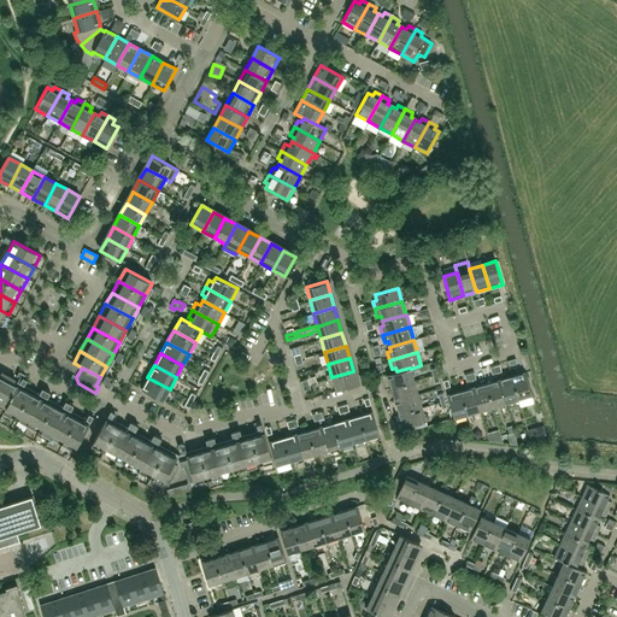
[(415,381),(411,369),(410,368),(397,371),(387,375),(391,388),(415,381)]
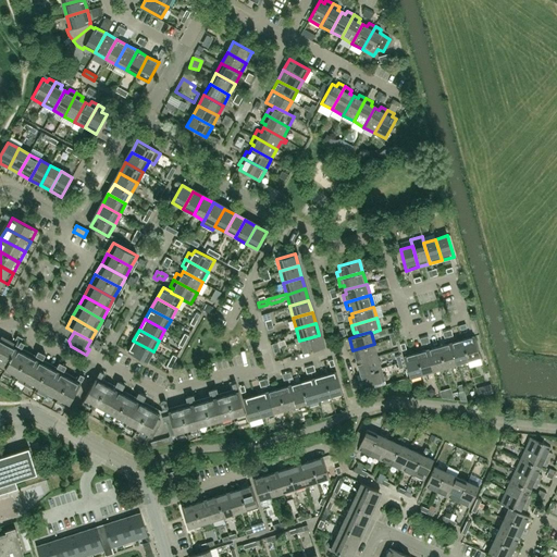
[(322,347),(319,335),(299,341),(304,353),(322,347)]
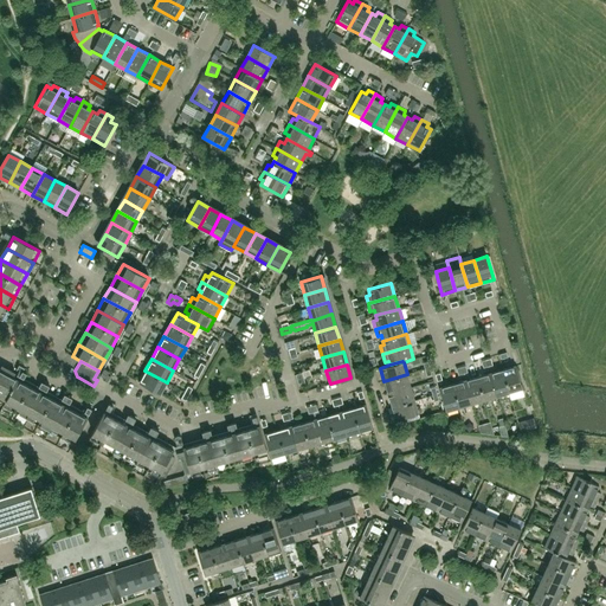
[(522,388),(516,366),(503,369),(509,393),(522,388)]
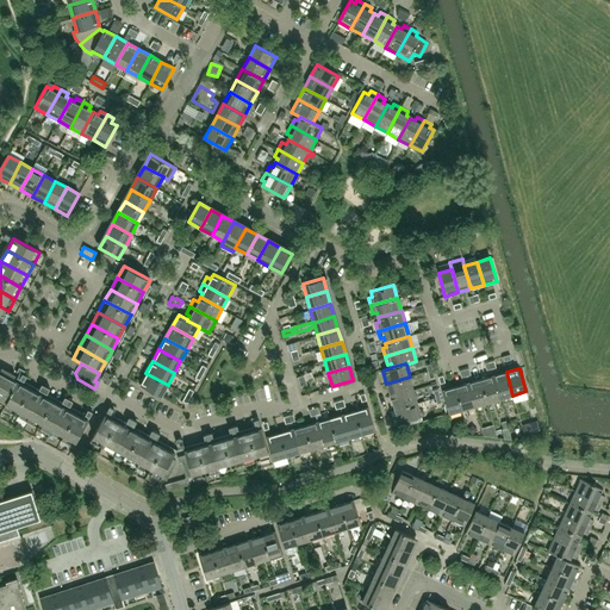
[(6,404),(18,383),(11,378),(13,374),(7,372),(0,385),(0,399),(5,403),(6,404)]
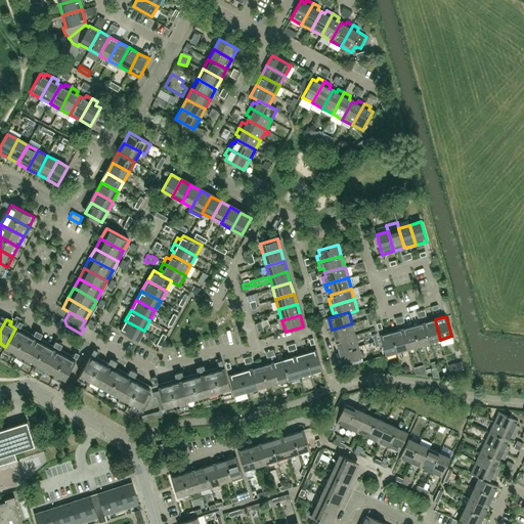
[(440,340),(435,319),(424,322),(430,343),(440,340)]
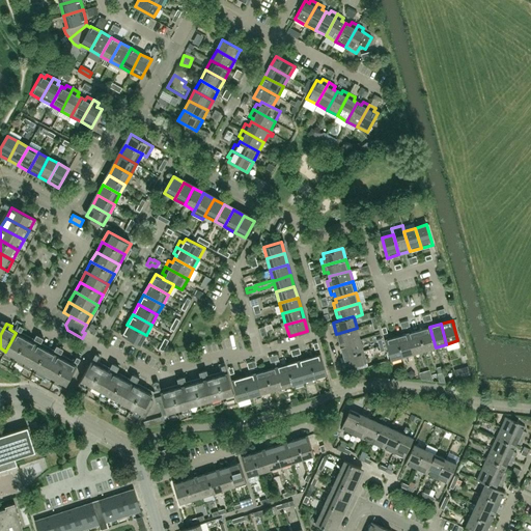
[(146,335),(127,325),(121,335),(140,345),(146,335)]
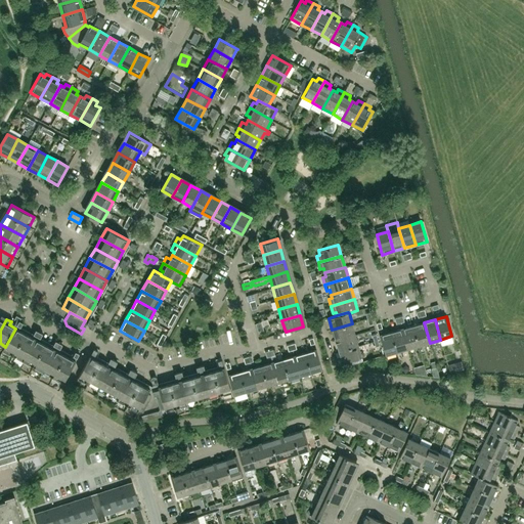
[(430,343),(424,322),(412,325),(419,346),(430,343)]
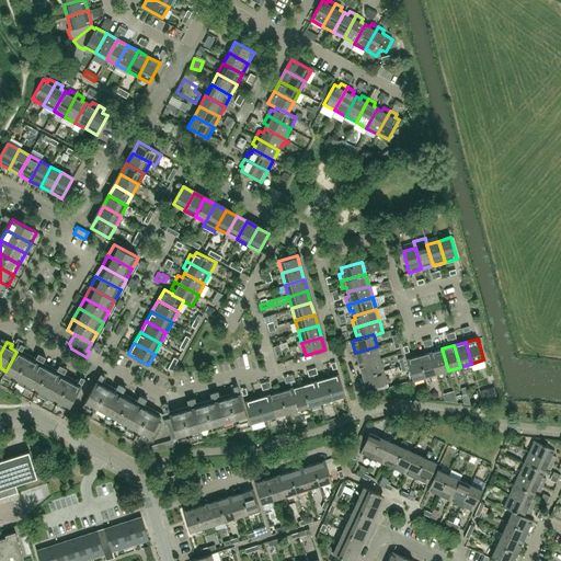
[(380,358),(377,346),(355,353),(358,365),(380,358)]
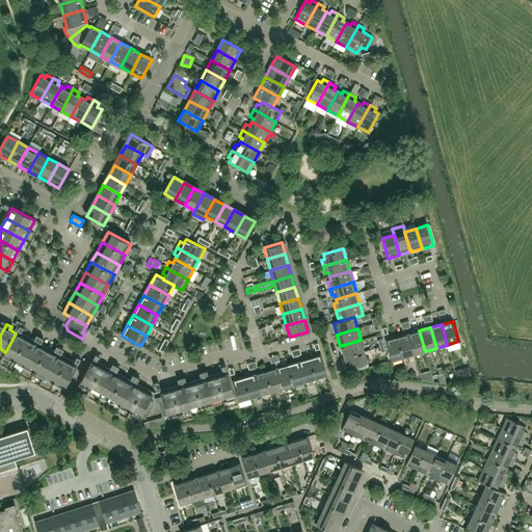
[(425,351),(419,330),(407,334),(414,354),(425,351)]
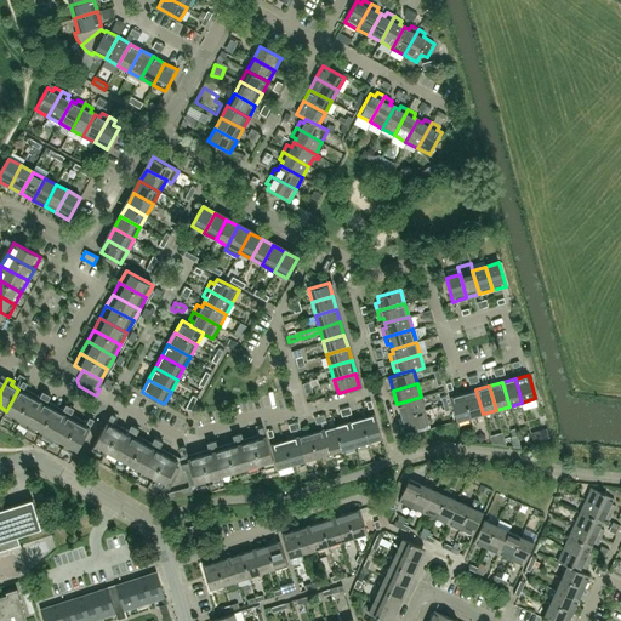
[(15,422),(29,396),(18,389),(6,411),(5,410),(3,416),(15,422)]
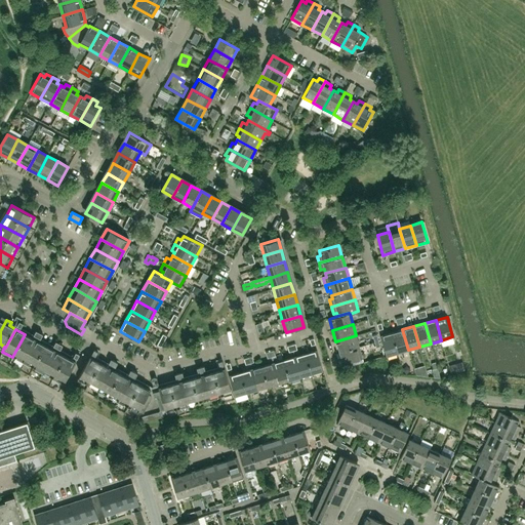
[(408,350),(402,329),(392,332),(398,353),(408,350)]
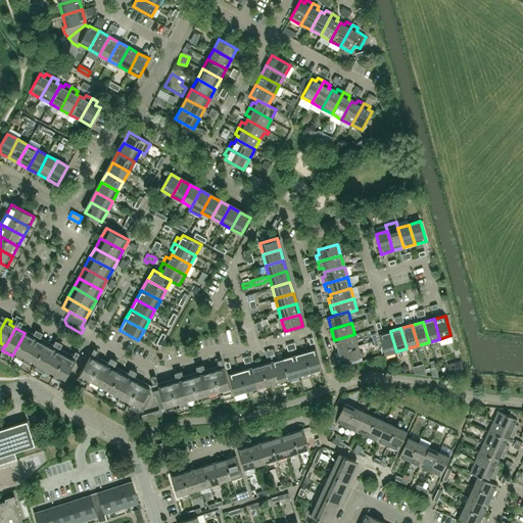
[(396,351),(390,331),(379,334),(383,349),(384,354),(396,351)]
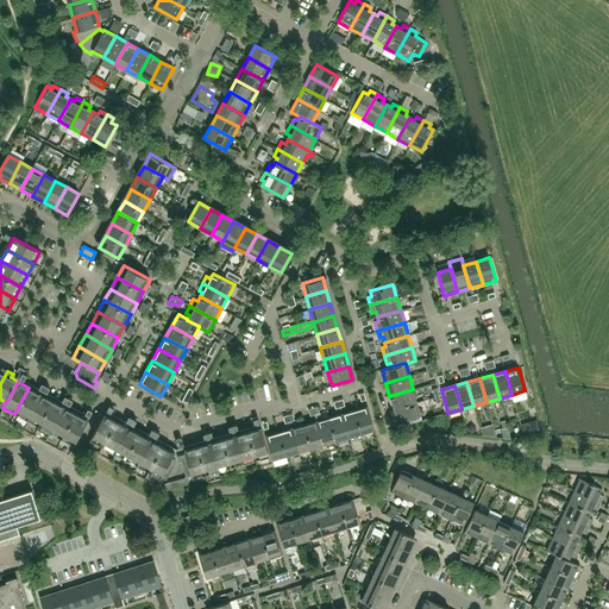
[(26,421),(41,394),(29,388),(14,414),(26,421)]
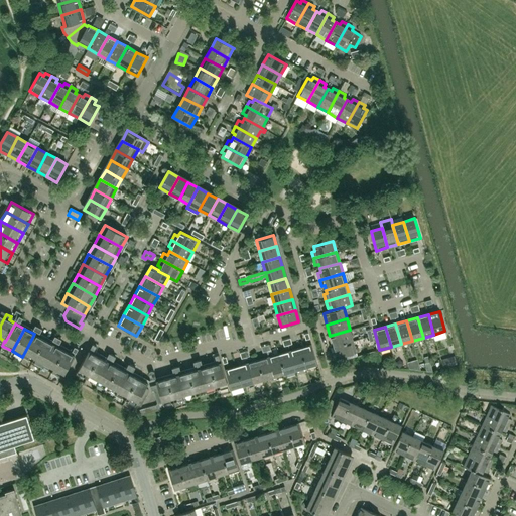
[(353,341),(350,330),(330,336),(333,346),(353,341)]
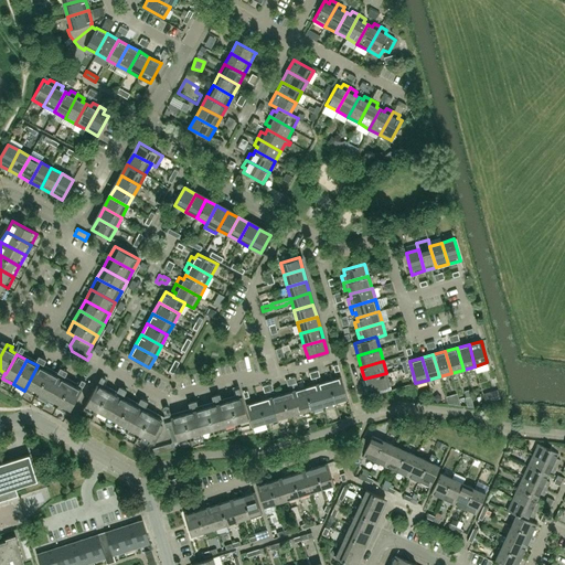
[(35,396),(49,372),(38,365),(24,391),(35,396)]
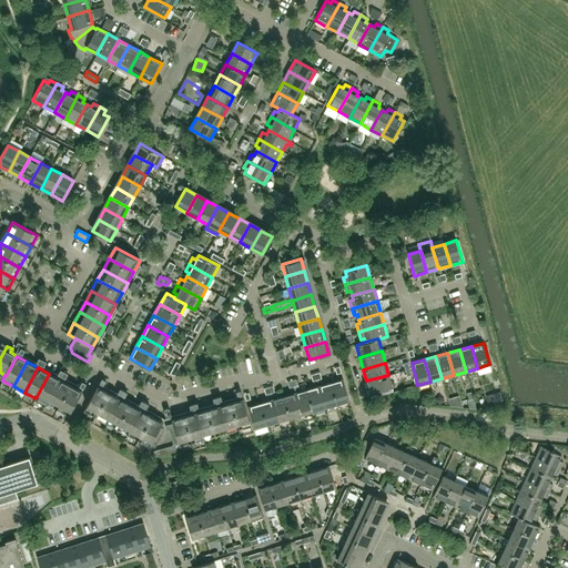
[(46,404),(59,379),(49,374),(36,398),(46,404)]
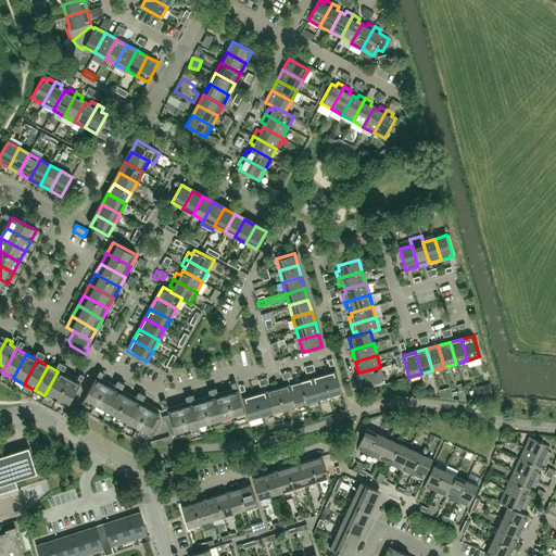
[(362,384),(383,379),(380,367),(358,373),(362,384)]
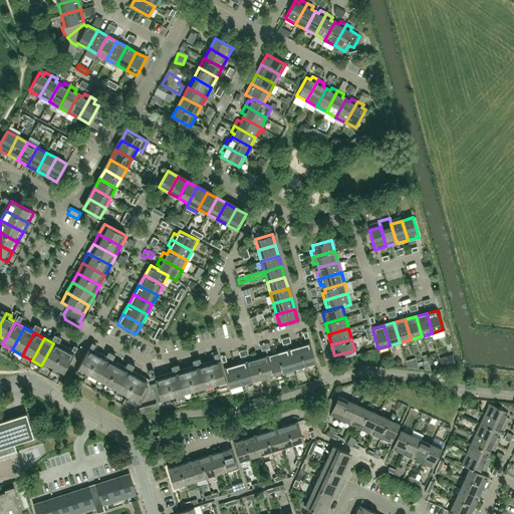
[(51,370),(63,348),(53,343),(41,365),(51,370)]
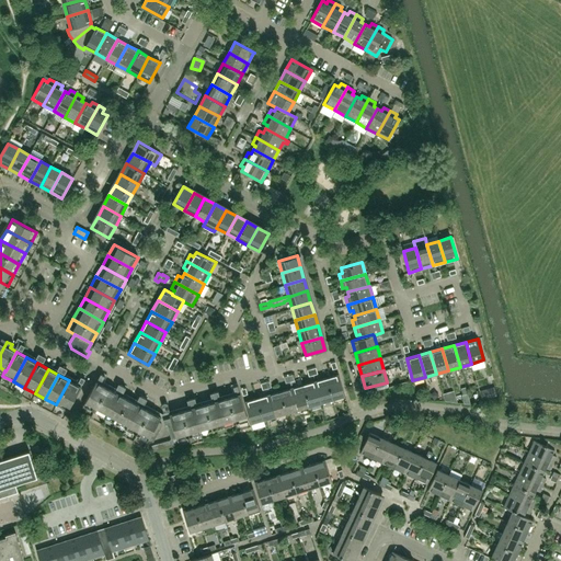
[(345,396),(339,375),(327,378),(333,399),(345,396)]
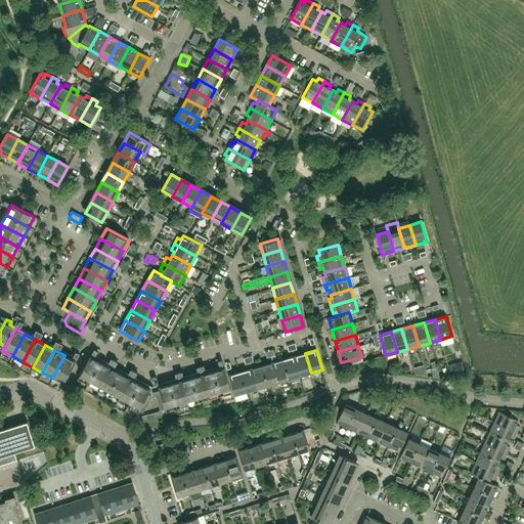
[(311,373),(305,353),(294,356),(300,376),(311,373)]
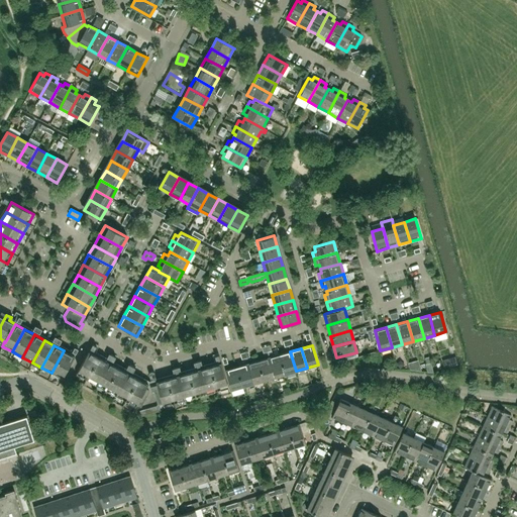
[(62,379),(74,356),(64,350),(52,373),(62,379)]
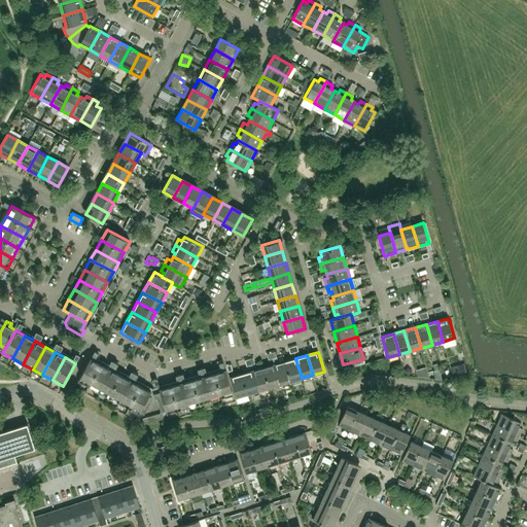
[(88,386),(101,363),(90,358),(77,381),(88,386)]
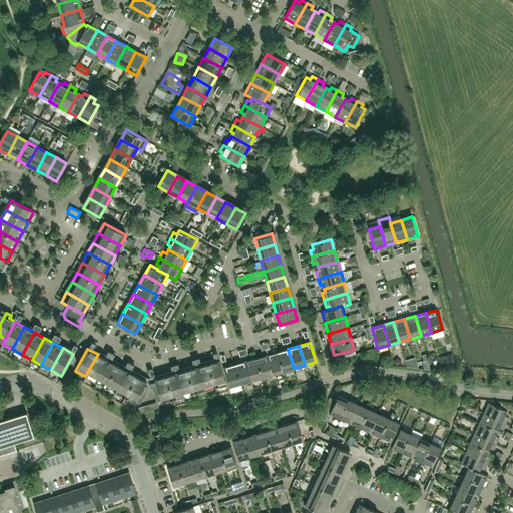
[(294,368),(288,349),(278,352),(284,372),(294,368)]
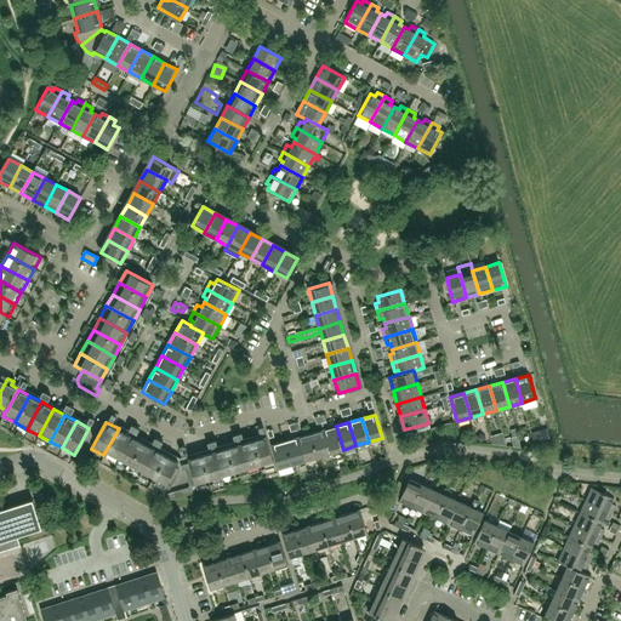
[(343,450),(336,426),(323,429),(330,454),(343,450)]
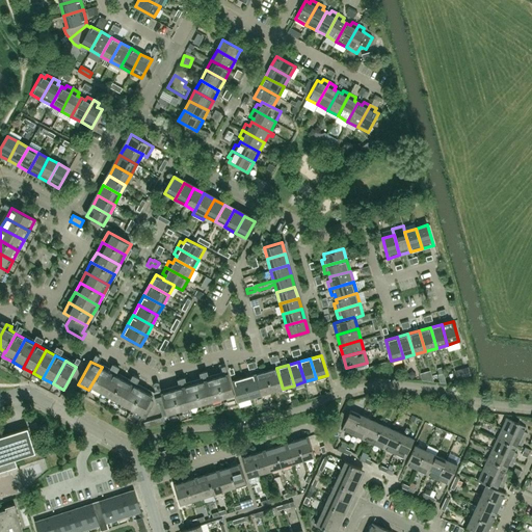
[(99,396),(111,373),(102,367),(88,390),(99,396)]
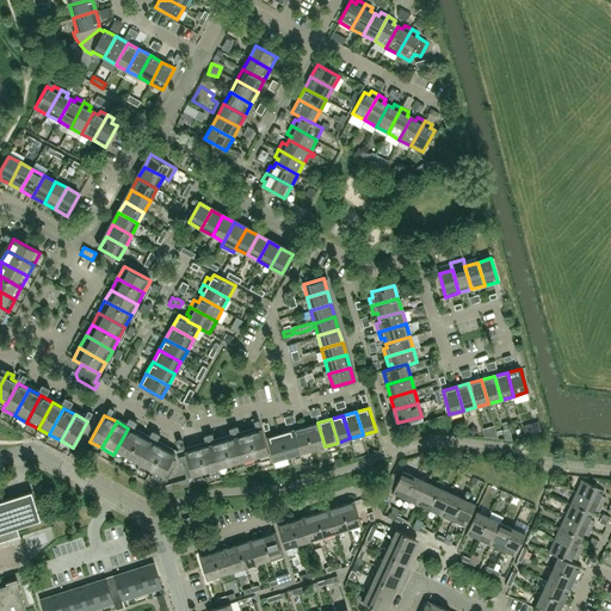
[(325,446),(318,423),(304,426),(312,450),(325,446)]
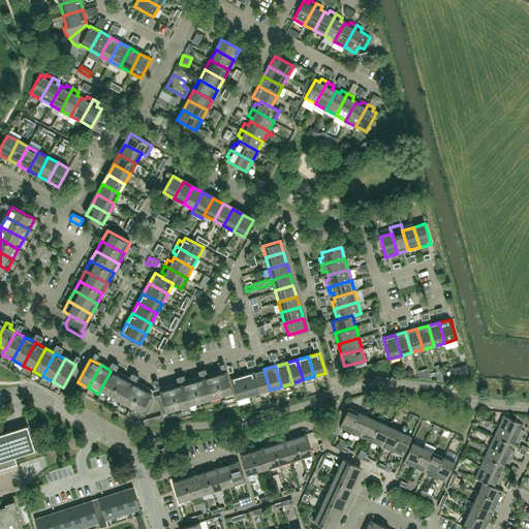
[(270,390),(263,369),(253,372),(258,393),(270,390)]
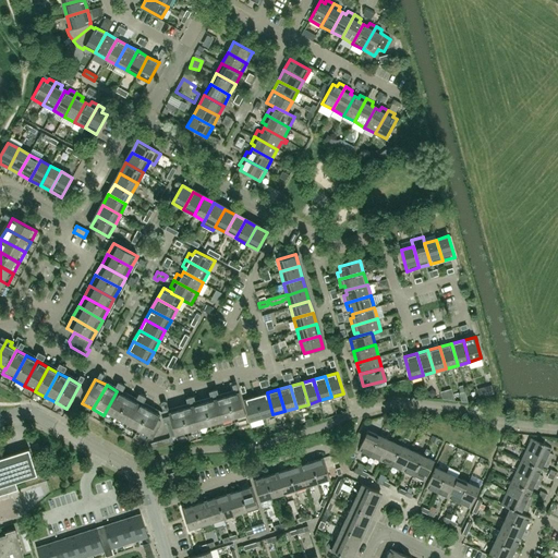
[(114,421),(128,397),(117,391),(104,415),(114,421)]
